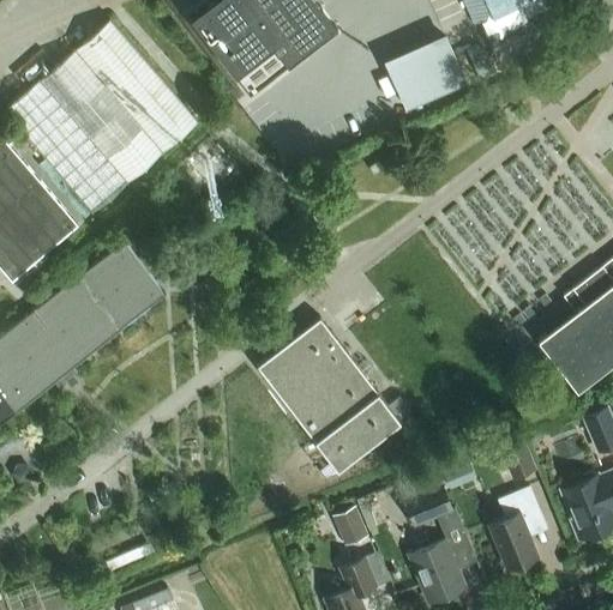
[(314,0),(215,0),(190,20),(250,98),(338,30),(314,0)]
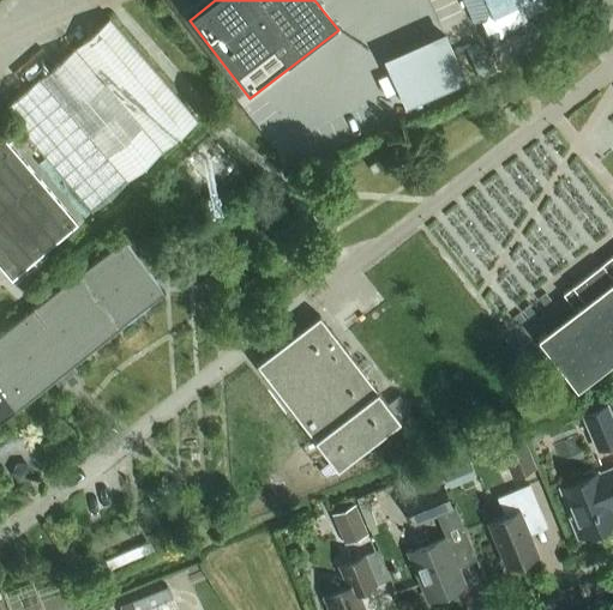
[(407,113),(568,40),(556,13),(550,17),(541,0),(455,0),(462,16),(480,7),(496,41),(455,59),(446,41),(388,68),(407,113)]
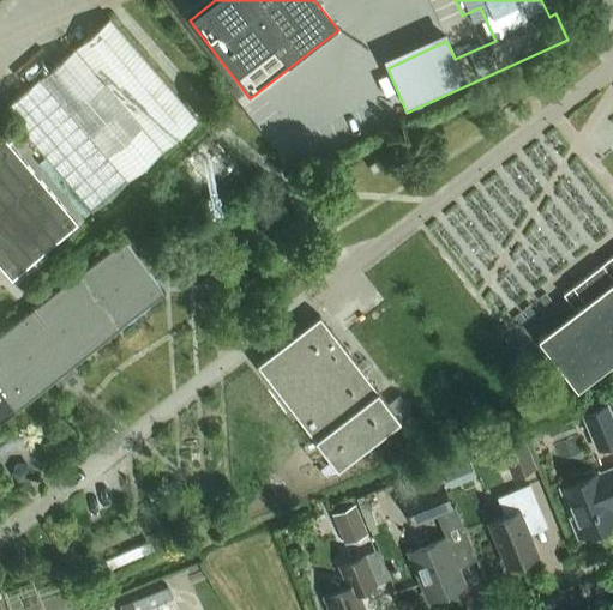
[(5,112),(94,213),(198,124),(110,22),(5,112)]
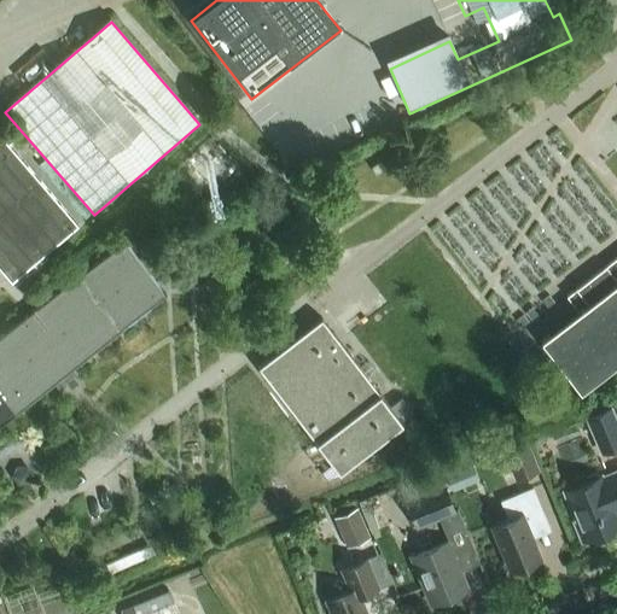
[(0,269),(13,285),(80,228),(0,135),(0,269)]
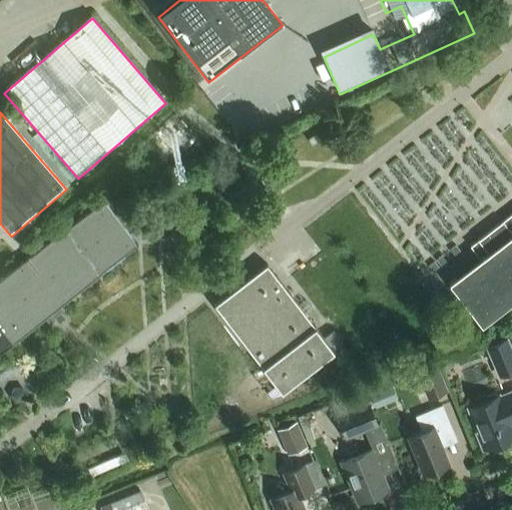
[(70,228),(0,283),(0,356),(8,350),(106,274),(105,274),(106,273),(138,247),(104,203),(71,229),(70,228)]
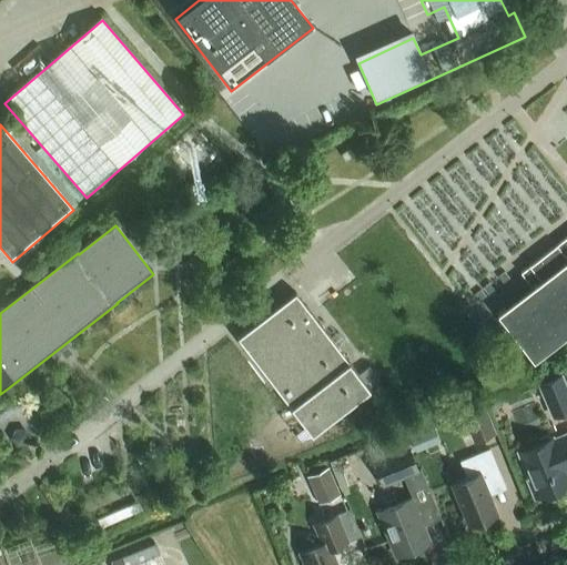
[(566,241),(522,275),(533,290),(498,316),(534,363),(566,336),(566,241)]
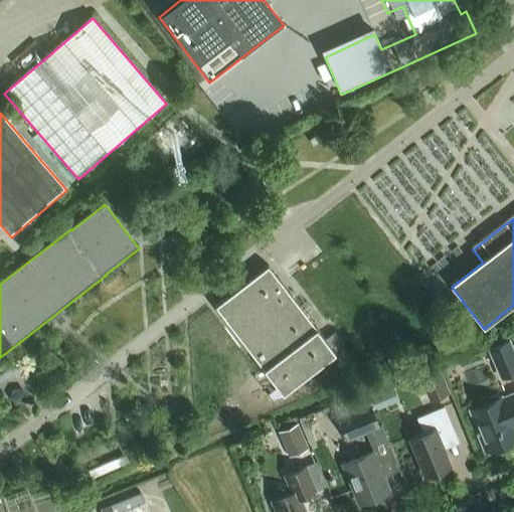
[(215,309),(283,396),(336,355),(269,268),(215,309)]
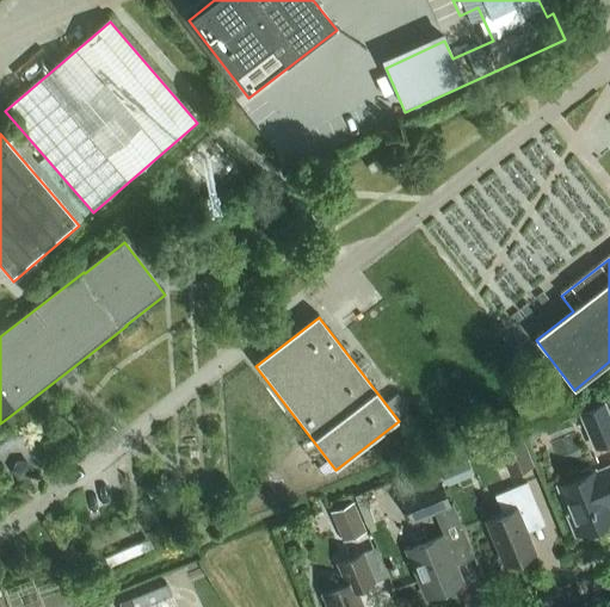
[(609,414),(605,403),(578,415),(595,452),(609,445),(609,414)]
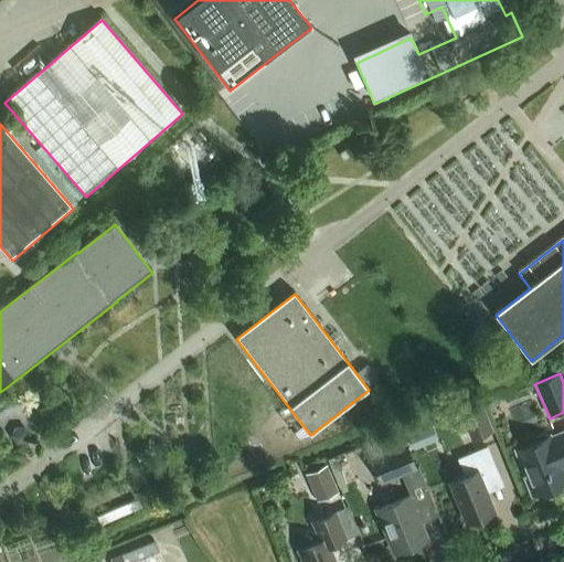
[(483,406),(461,416),(472,442),(495,433),(483,406)]
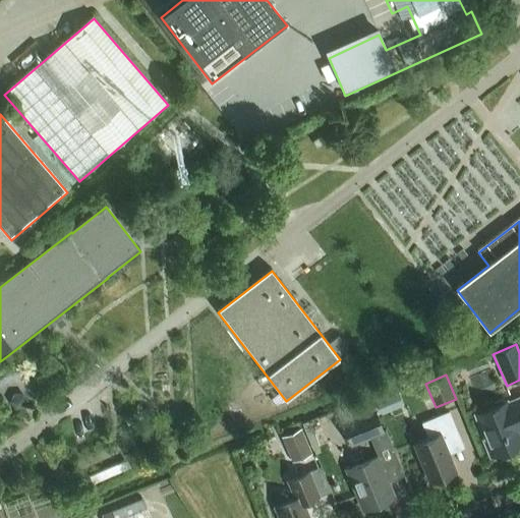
[(338,413),(352,448),(386,434),(371,399),(338,413)]
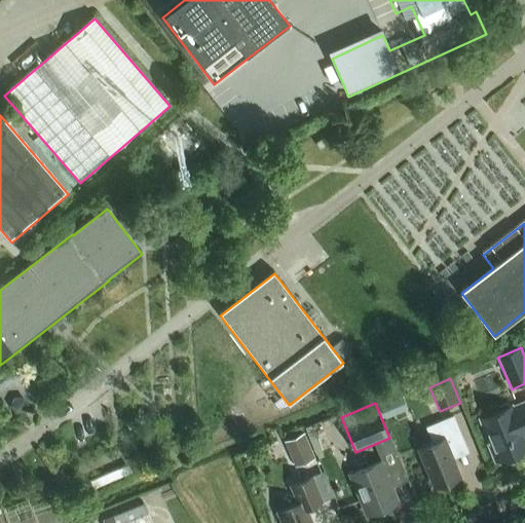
[(389,405),(380,409),(386,421),(395,418),(389,405)]
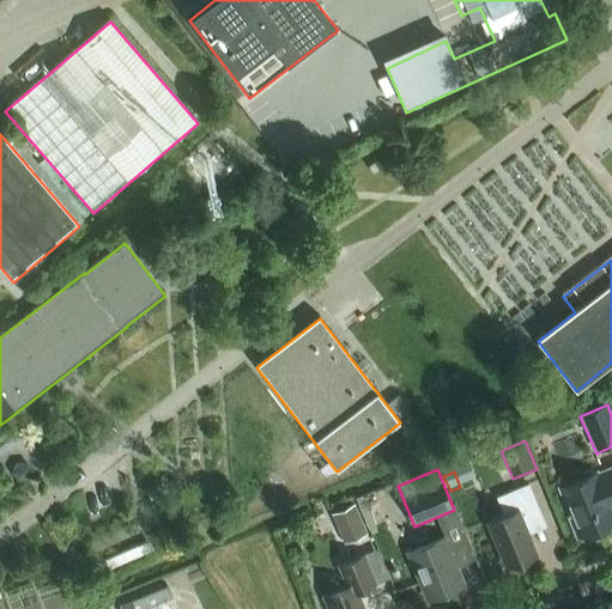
[(611,510),(611,473),(598,479),(597,476),(591,474),(583,476),(581,483),(562,492),(573,519),(569,522),(577,541),(611,525),(611,510)]
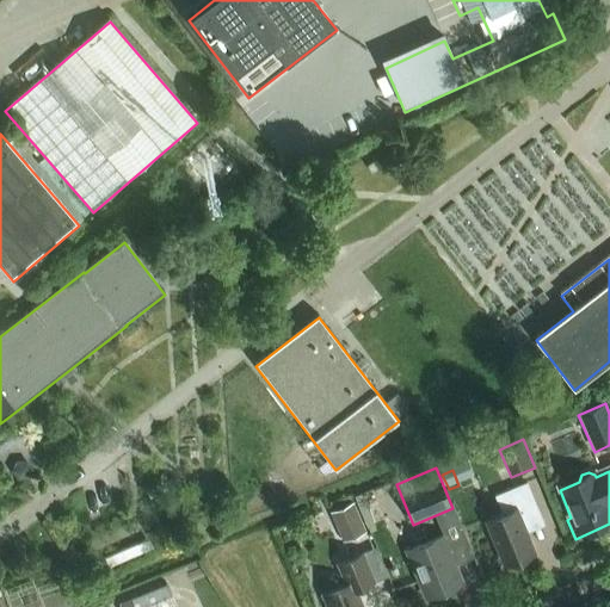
[(523,527),(541,520),(528,487),(497,500),(504,516),(487,524),(505,568),(535,556),(523,527)]
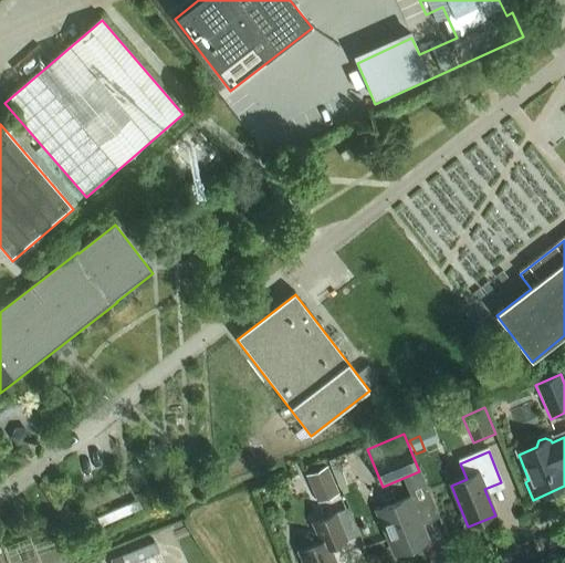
[(306,477),(318,504),(339,494),(327,468),(306,477)]
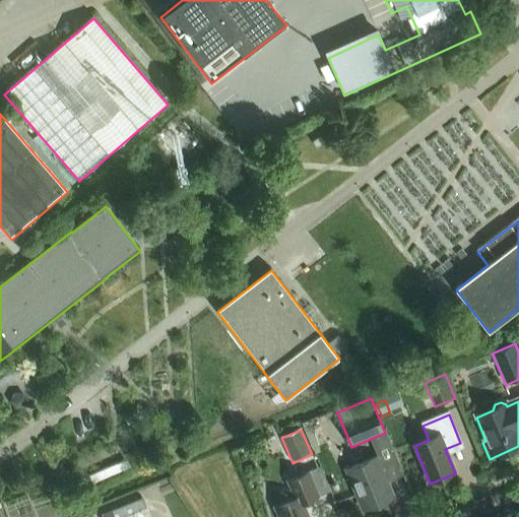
[(363,512),(394,499),(377,459),(346,472),(363,512)]
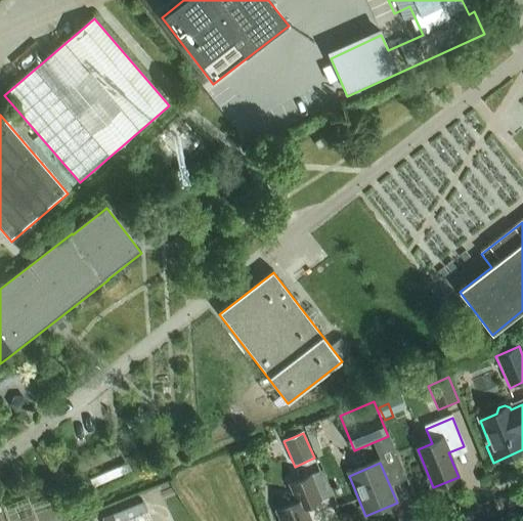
[(311,520),(306,509),(321,502),(311,478),(290,487),(297,505),(276,513),(279,520),(311,520)]
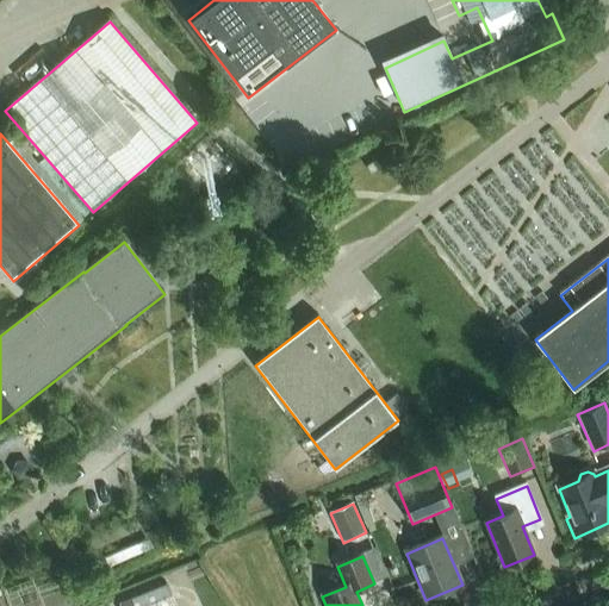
[(176,605),(168,585),(119,605),(176,605)]
